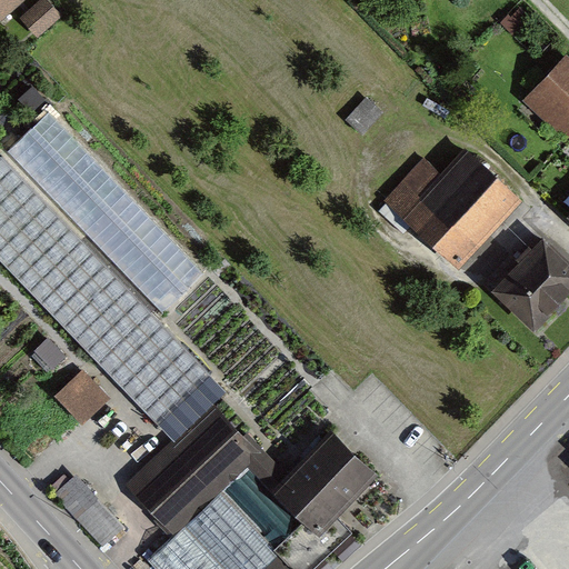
[(568,56),(521,101),(561,142),(568,135),(568,56)]
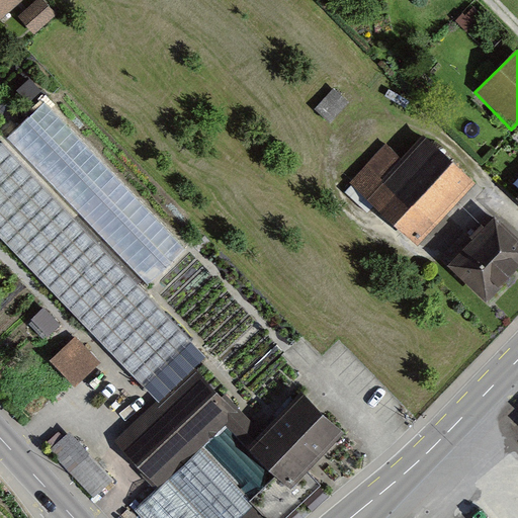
[(41,102),(8,135),(147,283),(180,252),(41,102)]
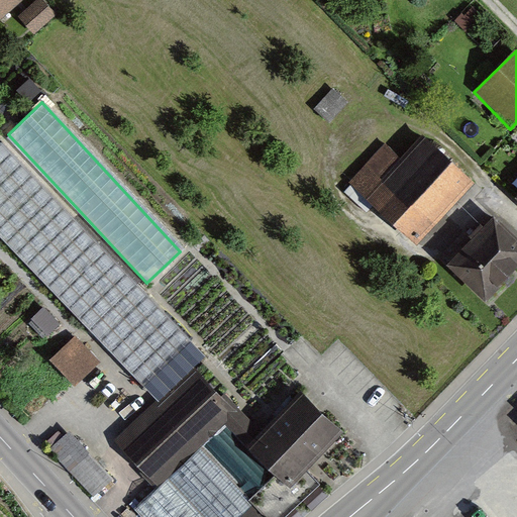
[(418,237),(473,179),(428,138),(404,164),(387,148),(346,192),(367,211),(377,200),(418,237)]
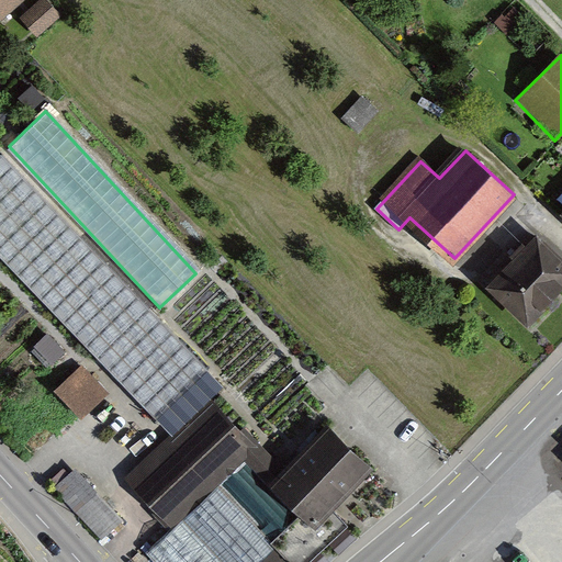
[(0,171),(0,260),(163,435),(206,394),(0,171)]
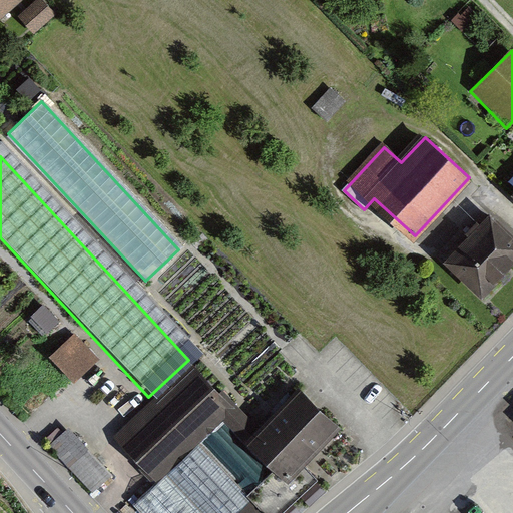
[(512,236),(490,214),(449,255),(482,290),(512,259),(512,236)]
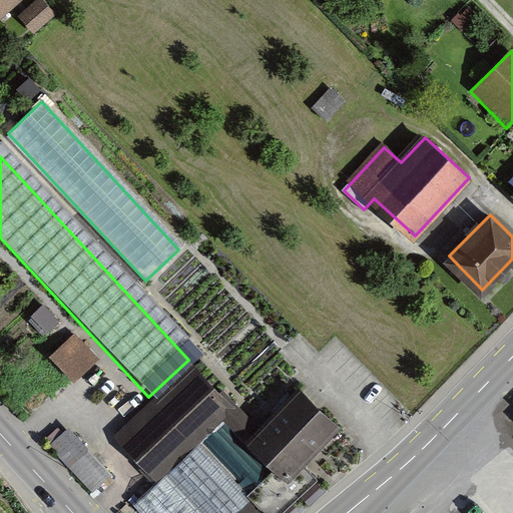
[(74,335),(48,359),(72,384),(98,360),(74,335)]
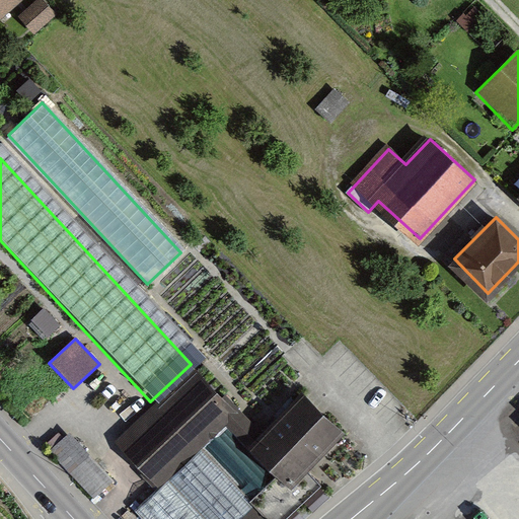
[(192,372),(114,444),(155,489),(233,416),(192,372)]
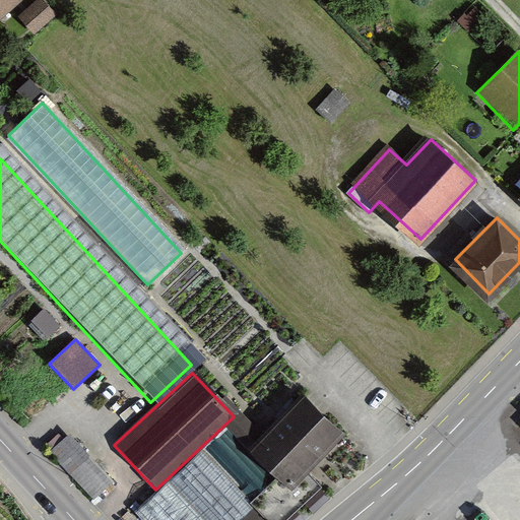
[(304,396),(249,446),(284,484),(339,434),(304,396)]
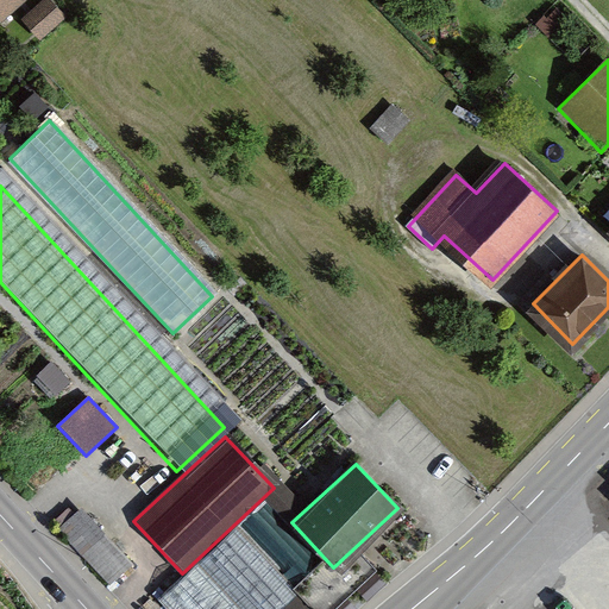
[(80,504),(56,526),(115,590),(139,567),(80,504)]
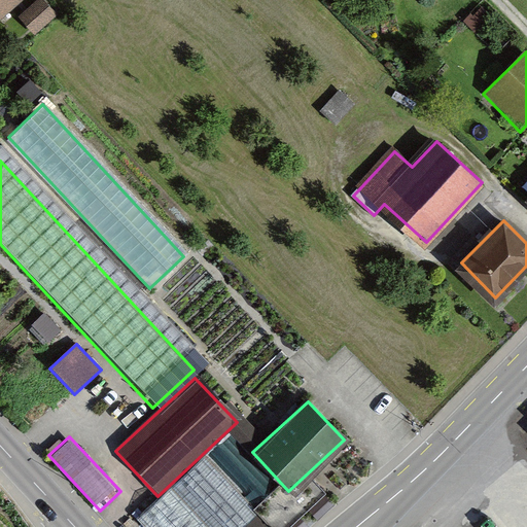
[(284,526),(213,450),(138,519),(144,526),(284,526)]
